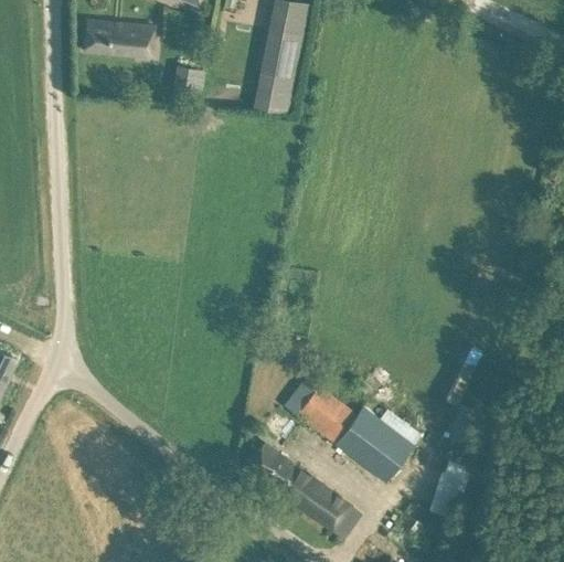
[(265,109),(288,114),(309,3),(290,0),(277,0),(264,74),(272,76),(265,109)]
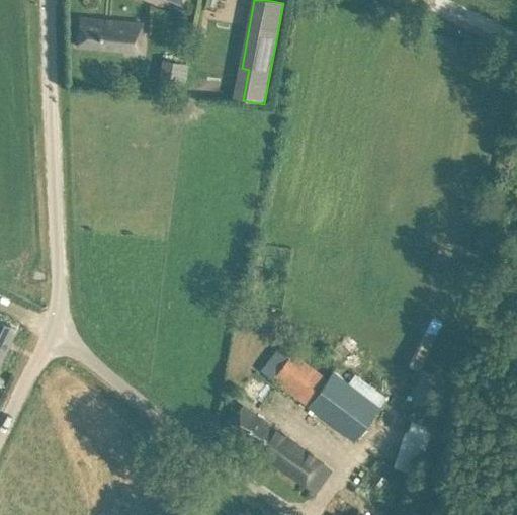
[(77,49),(140,55),(143,26),(80,20),(77,49)]
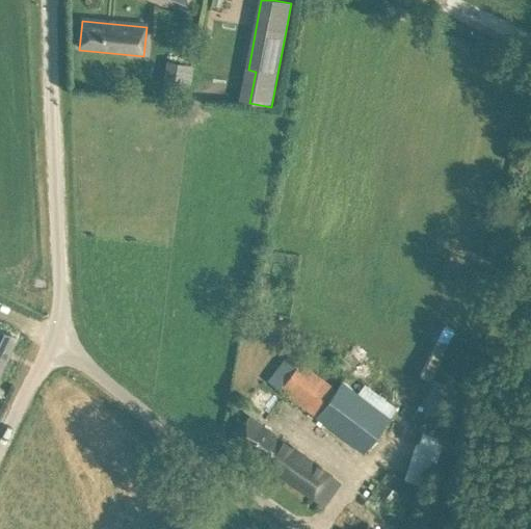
[(511,327),(509,339),(530,343),(530,332),(511,327)]
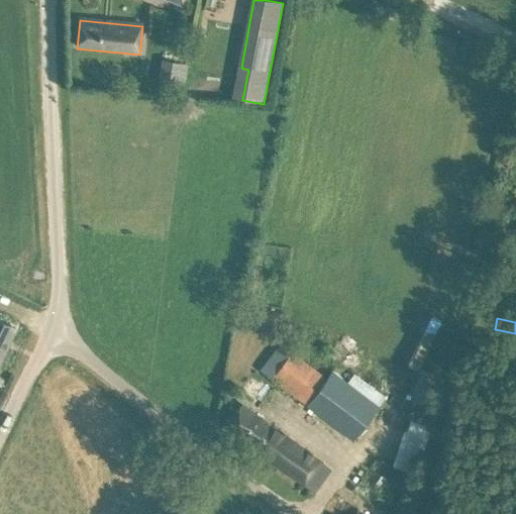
[(0,364),(16,330),(0,322),(0,364)]
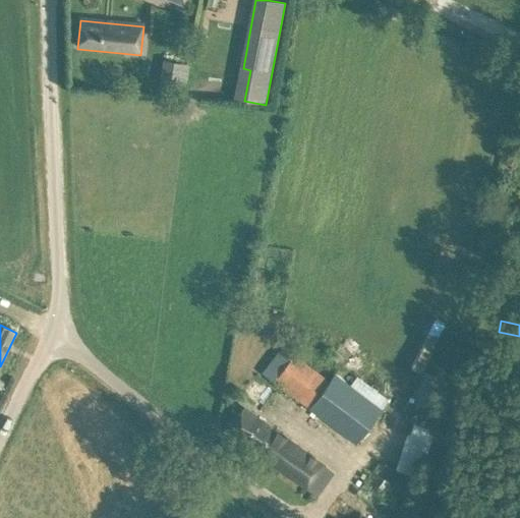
[(284,348),(264,375),(355,445),(382,410),(352,388),(336,376),(330,383),(284,348)]
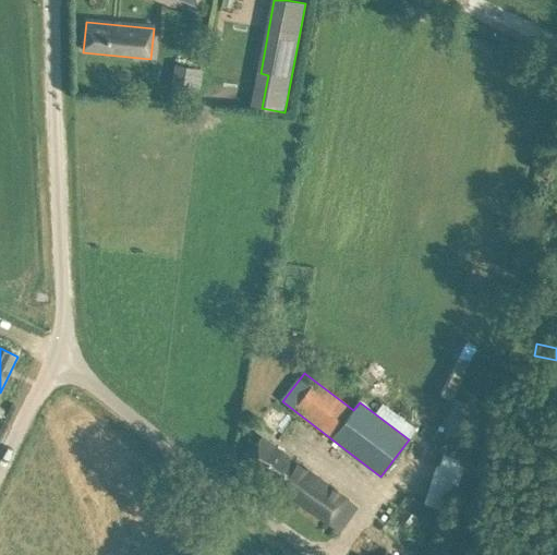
[(243,465),(292,499),(340,534),(358,510),(310,474),(261,439),(243,465)]
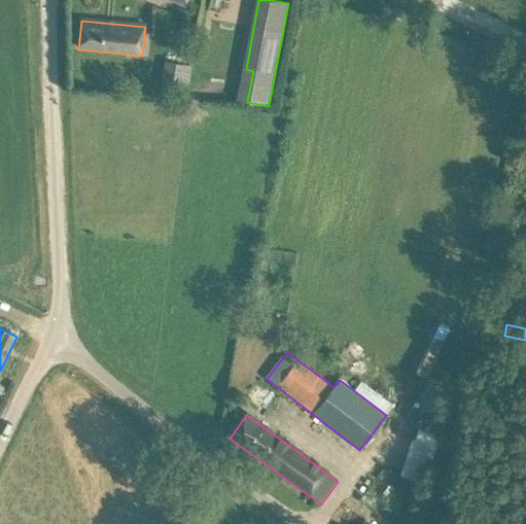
[(420,484),(439,435),(415,426),(397,475),(420,484)]
